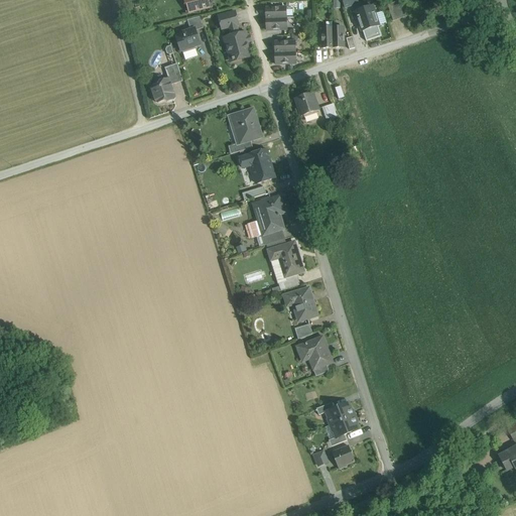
[(183,0),(185,6),(186,5),(189,13),(210,8),(208,0),(207,0),(183,0)]
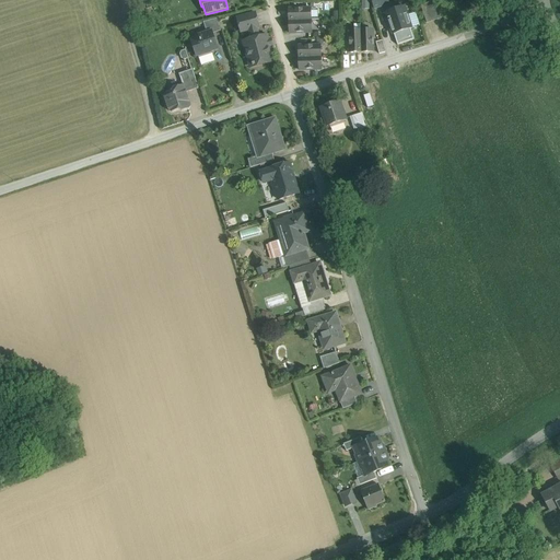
[(387,0),(371,0),(374,9),(388,4),(387,0)]
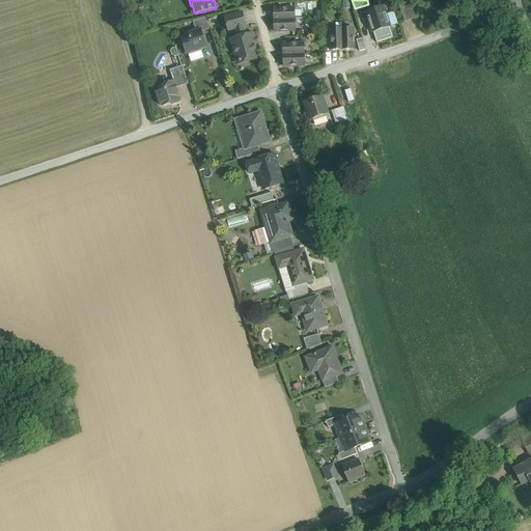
[(412,0),(398,5),(403,23),(417,18),(412,0)]
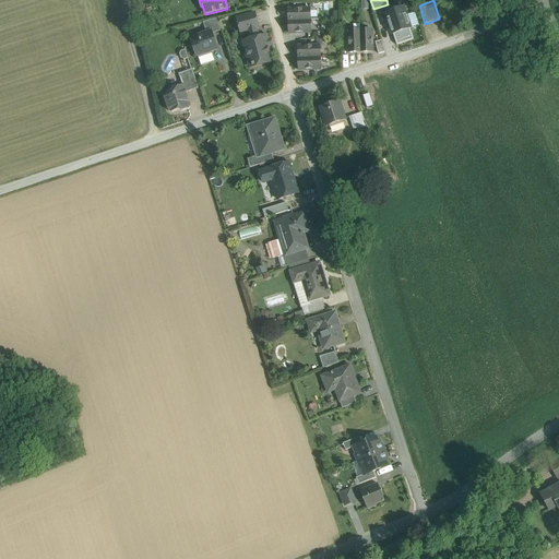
[(403,8),(382,14),(384,21),(387,20),(392,35),(411,28),(403,8)]
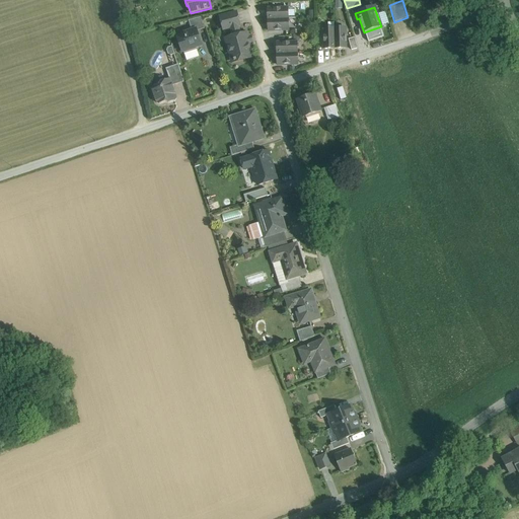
[(288,8),(268,9),(268,20),(288,19),(288,8)]
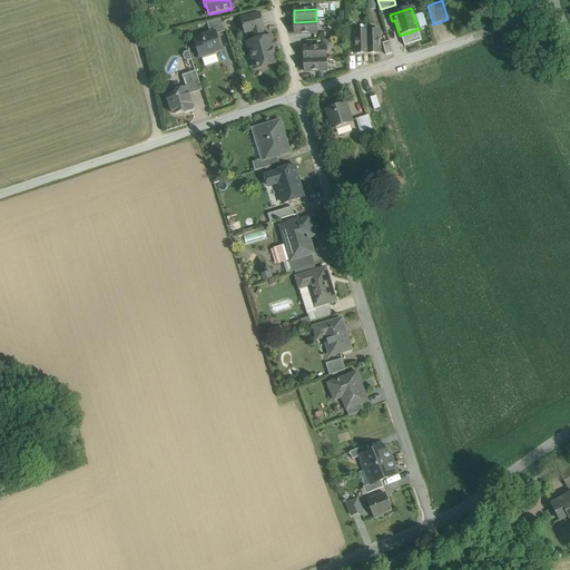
[(259,13),(242,18),(245,33),(253,31),(262,29),(264,29),(259,13)]
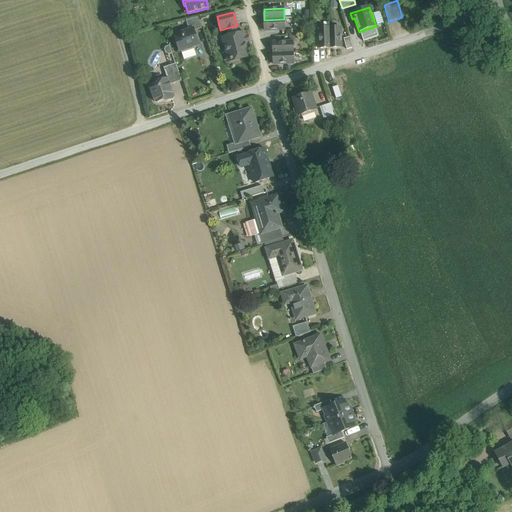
[(284,19),(264,20),(265,31),(285,30),(284,19)]
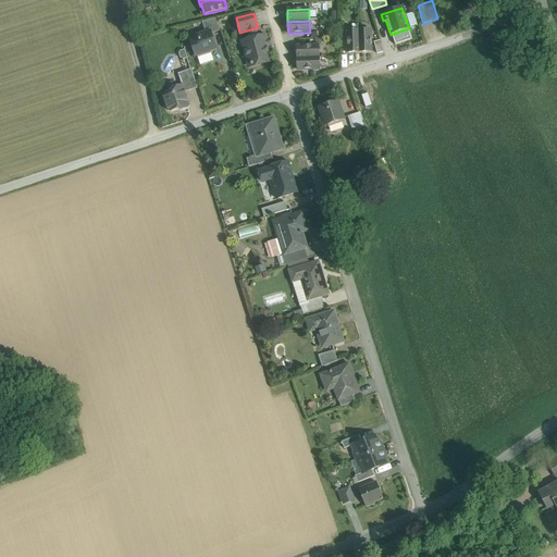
[(264,36),(258,37),(256,28),(247,31),(249,39),(242,41),(244,48),(246,49),(251,66),(254,65),(254,64),(262,62),(265,64),(269,63),(271,60),(264,36)]
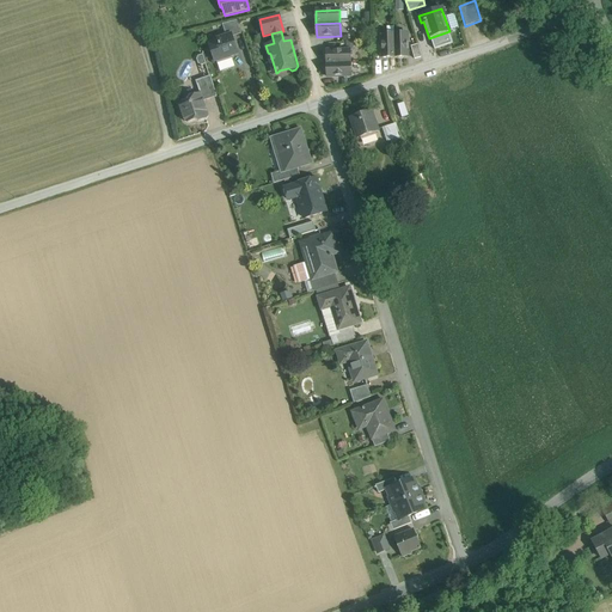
[(395,34),(381,35),(381,59),(395,57),(395,34)]
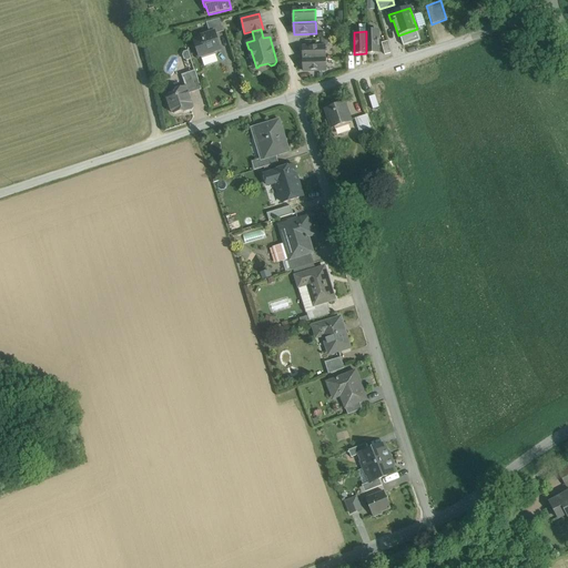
[(378,31),(366,31),(366,53),(378,53),(378,31)]
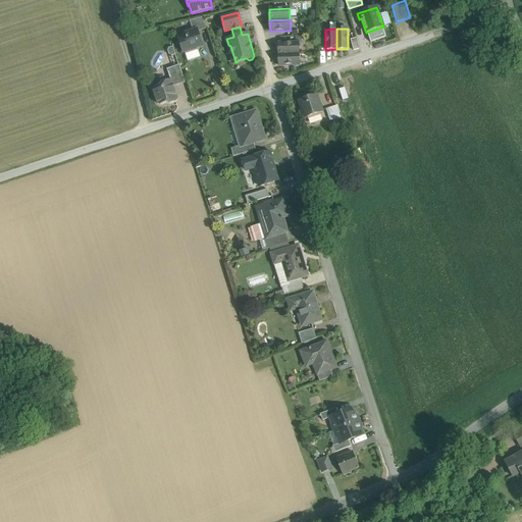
[(197,30),(186,34),(187,37),(178,39),(183,53),(185,52),(185,53),(188,62),(200,58),(197,49),(198,48),(203,46),(197,30)]
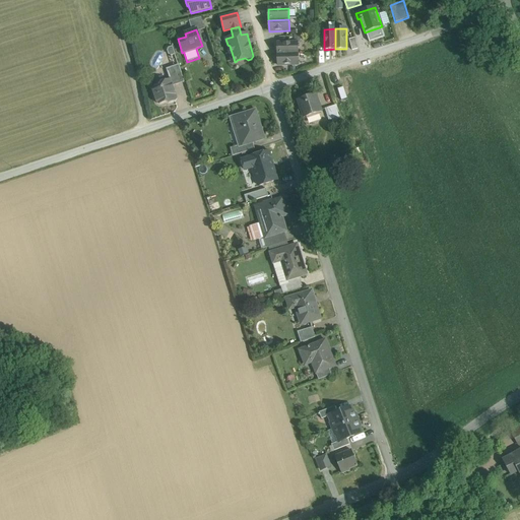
[(355,38),(349,39),(352,49),(359,48),(355,38)]
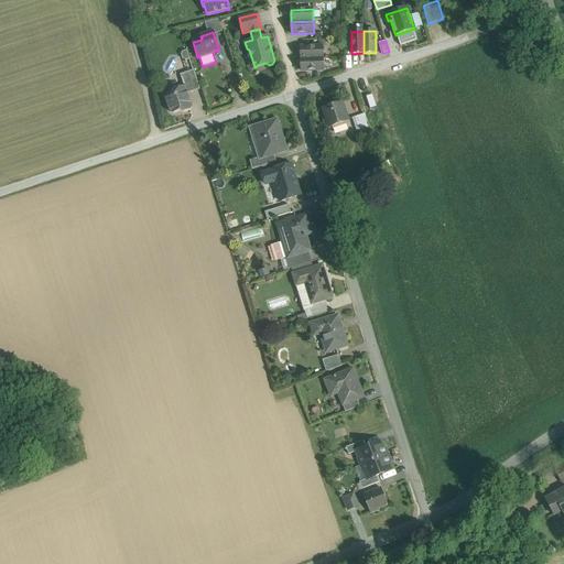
[(323,46),(301,47),(301,60),(323,58),(323,46)]
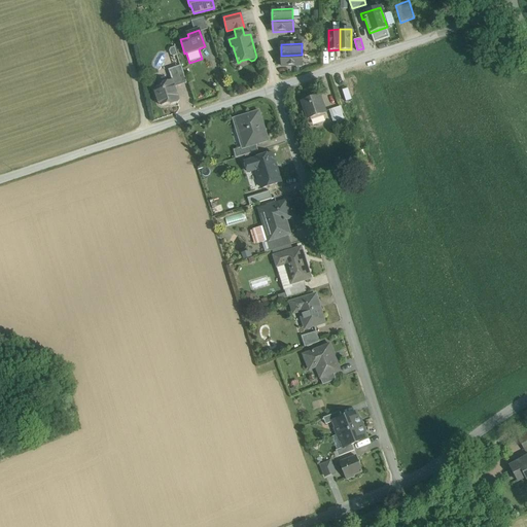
[(302,55),(281,56),(281,67),(303,66),(302,55)]
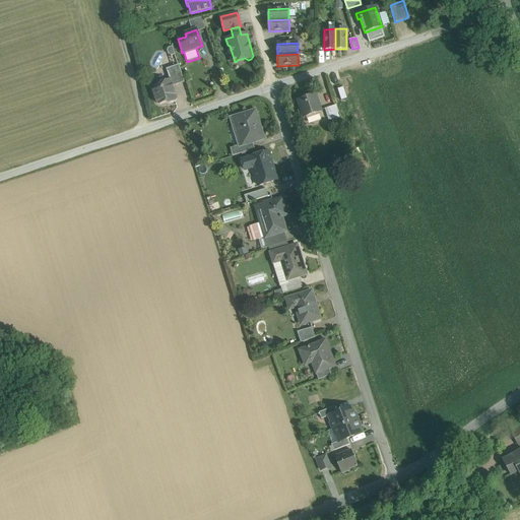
[(171,56),(170,56),(174,67),(179,65),(175,55),(171,56)]
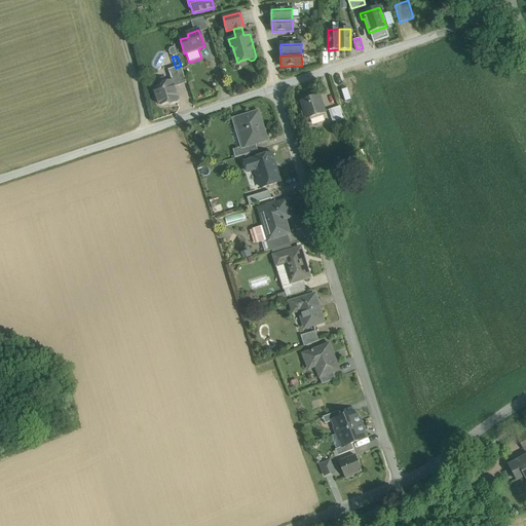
[(176,68),(168,70),(172,81),(173,80),(175,87),(186,83),(181,66),(176,68)]
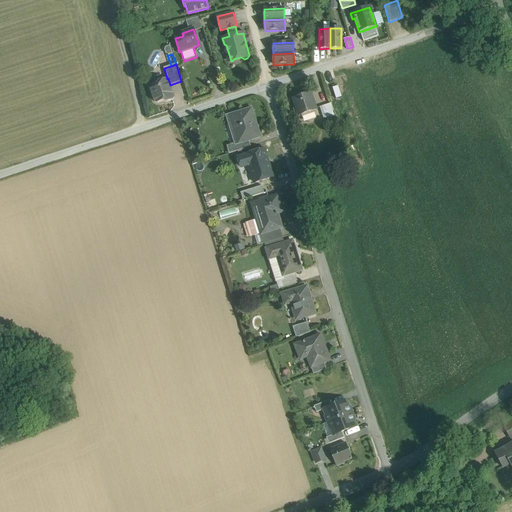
[(167,79),(159,81),(158,84),(151,86),(150,89),(154,102),(157,103),(163,101),(166,102),(173,100),(174,97),(170,85),(168,78),(167,79)]
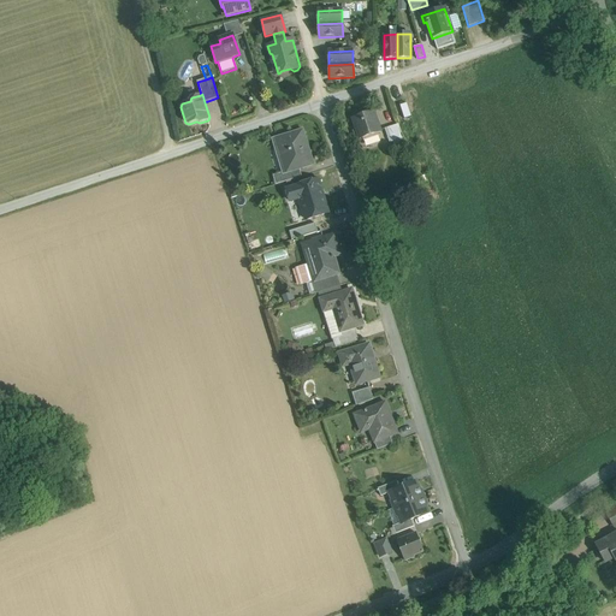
[(373,112),(354,118),(360,138),(380,132),(373,112)]
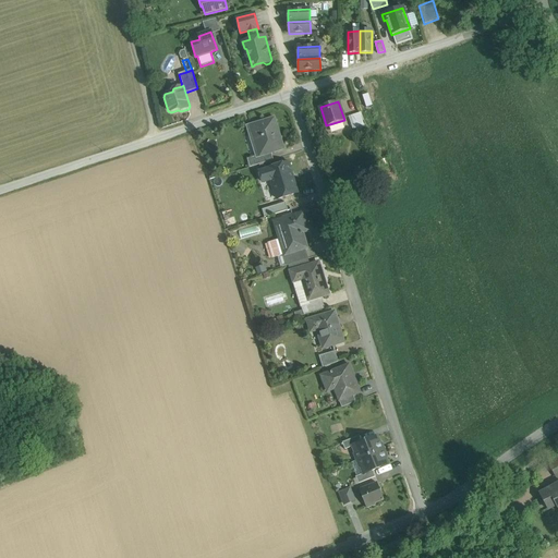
[(361,113),(349,117),(353,129),(365,125),(361,113)]
